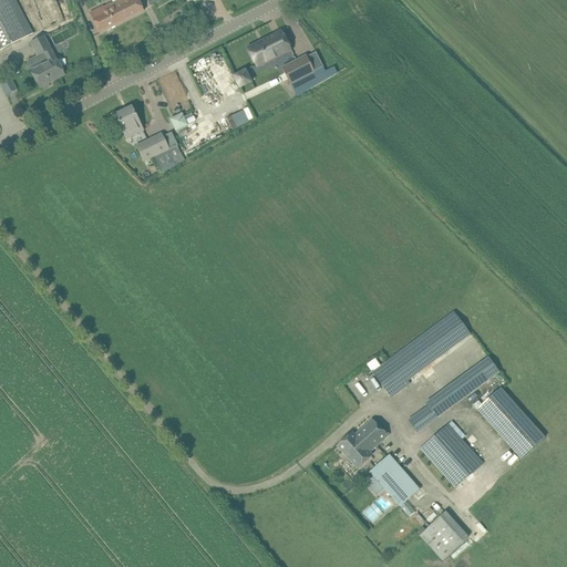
[(0,0),(0,50),(32,34),(14,0),(0,0)]
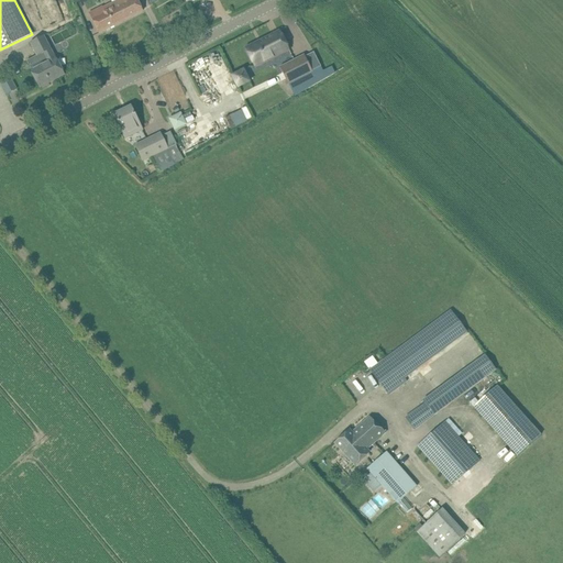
[(143,11),(138,1),(136,0),(118,0),(102,8),(102,7),(88,13),(99,33),(143,11)]
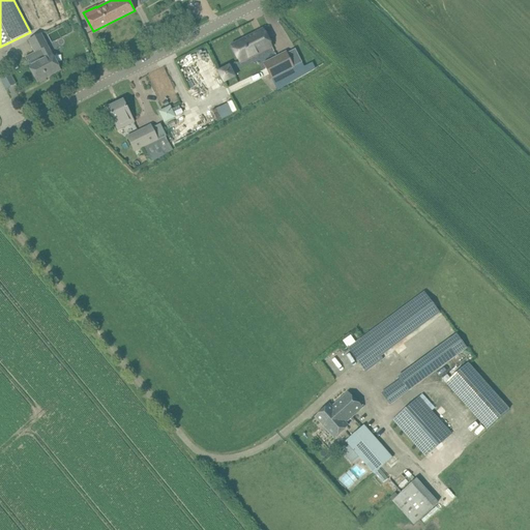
[(231,45),(240,63),(273,48),(264,29),(231,45)]
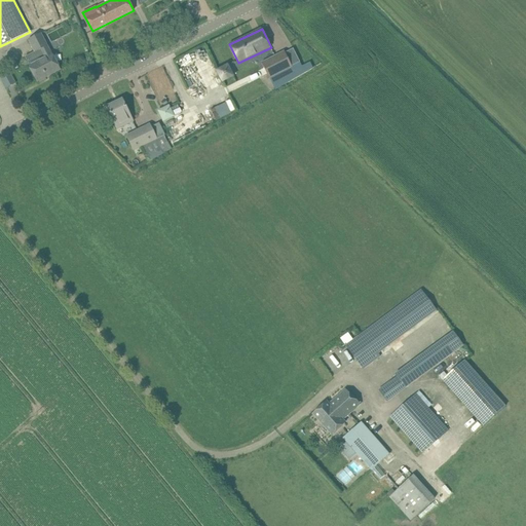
[(29,66),(32,72),(37,81),(60,70),(41,34),(30,40),(35,51),(40,49),(44,58),(29,66)]
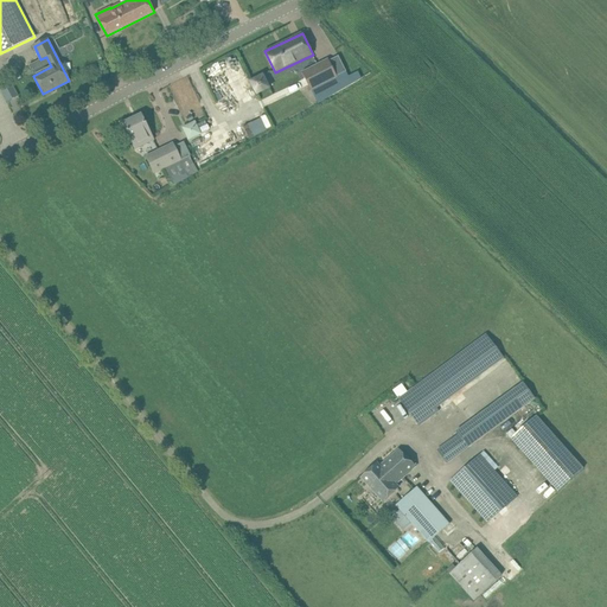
[(301,72),(310,90),(337,77),(328,59),(301,72)]
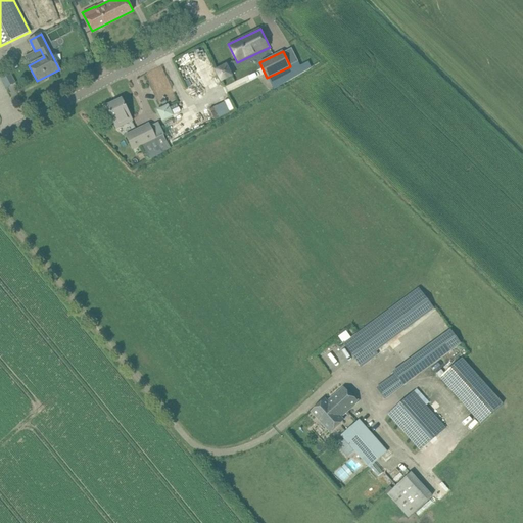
[(226,65),(216,70),(221,82),(232,76),(226,65)]
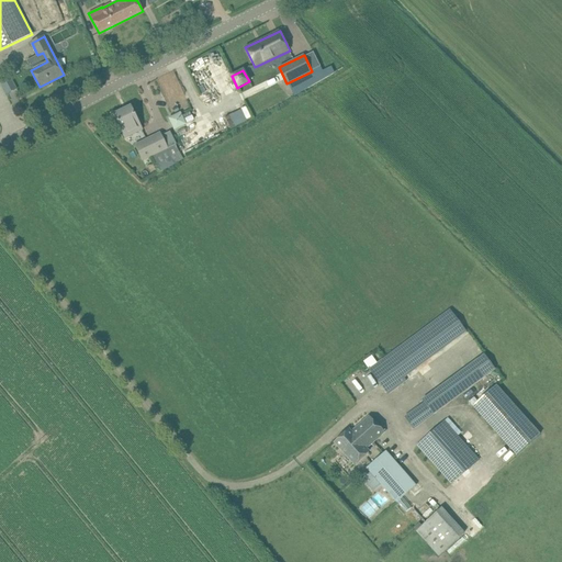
[(117,122),(119,124),(126,138),(142,131),(131,107),(123,110),(122,109),(111,113),(115,123),(117,122)]
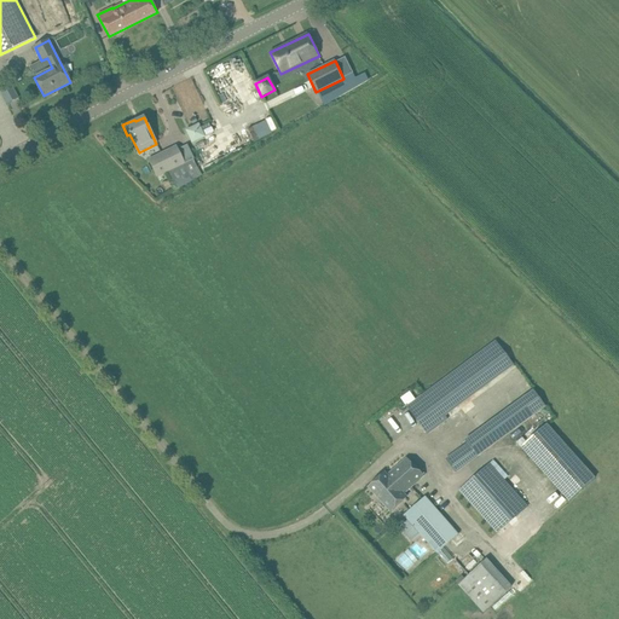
[(198,125),(186,131),(192,143),(204,137),(198,125)]
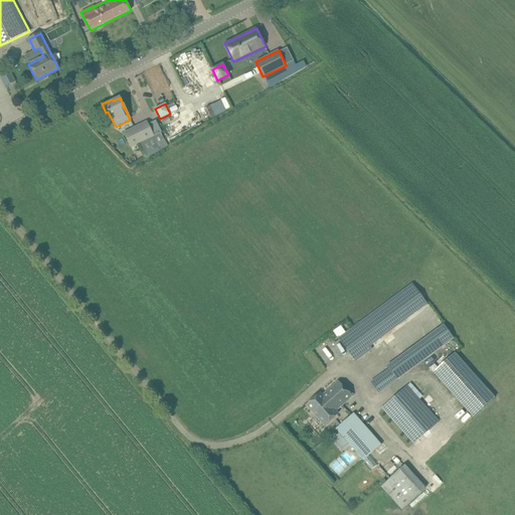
[(143,124),(124,133),(130,147),(131,148),(138,145),(145,157),(146,159),(168,146),(168,145),(160,133),(160,132),(156,134),(149,138),(144,126),(143,124)]
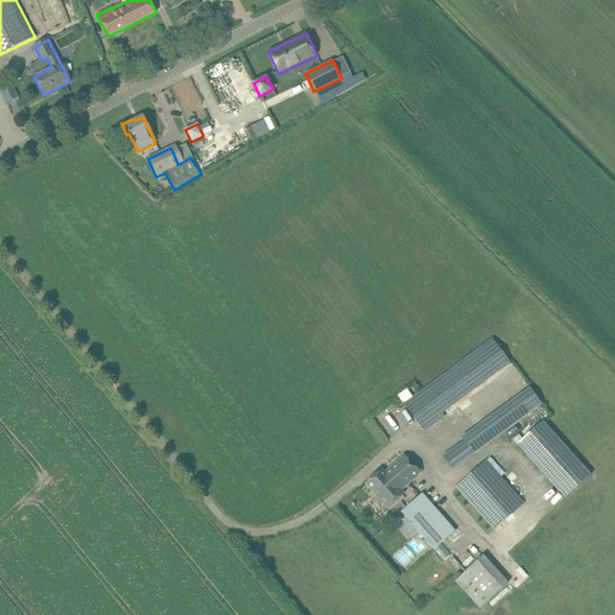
[(421,392),(404,404),(424,433),(445,417),(442,413),(511,363),(491,339),(421,392)]
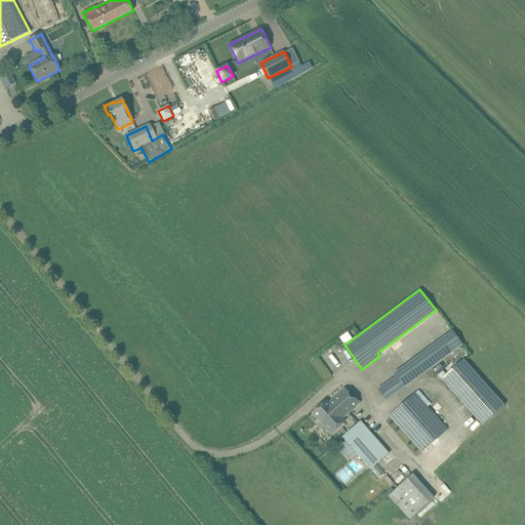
[(397,375),(378,388),(385,398),(466,348),(455,331),(394,370),(397,375)]
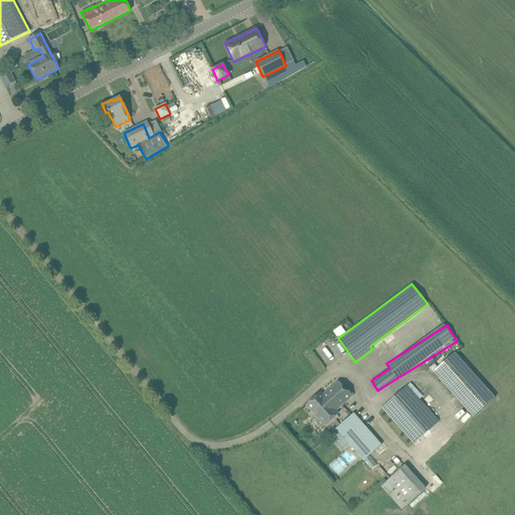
[(458,352),(435,370),(474,417),(496,398),(458,352)]
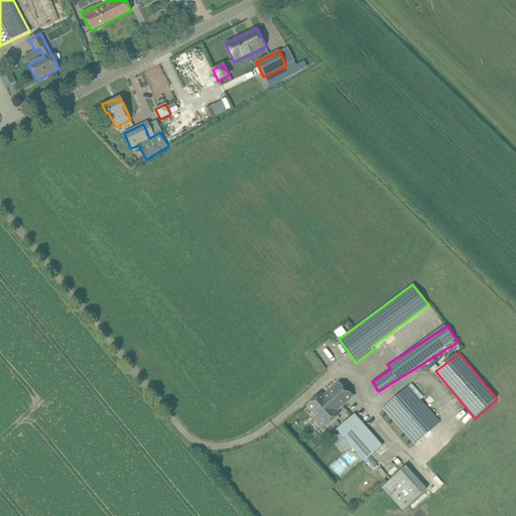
[(307,405),(326,425),(339,413),(336,410),(351,397),(339,383),(321,397),(319,394),(307,405)]
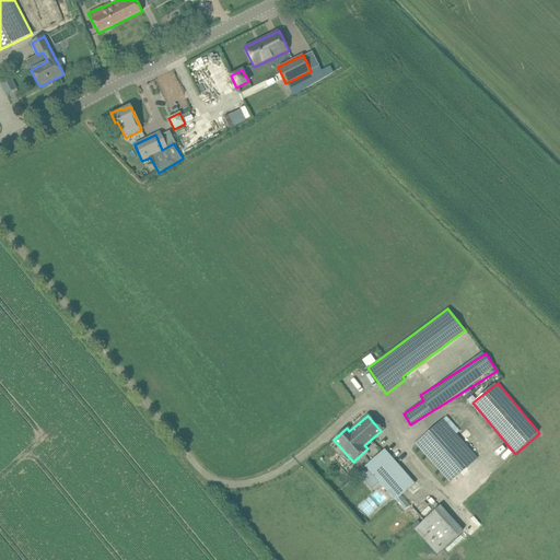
[(413,444),(450,483),(477,458),(442,419),(413,444)]
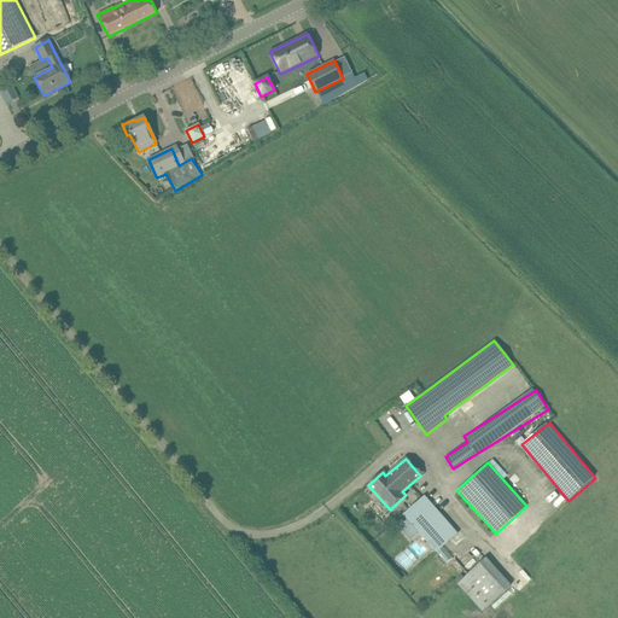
[(407,519),(400,526),(412,540),(419,534),(436,553),(442,547),(458,534),(424,496),(403,516),(407,519)]
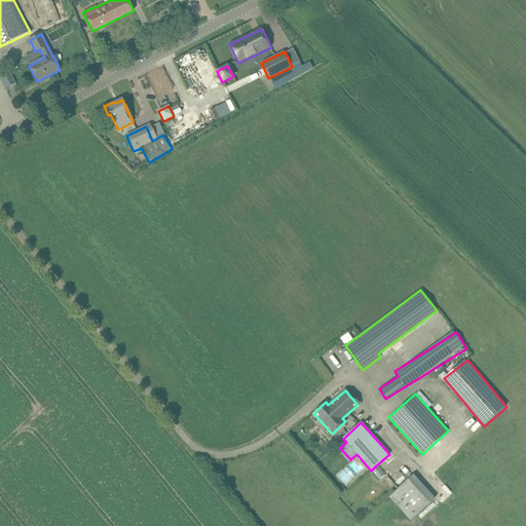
[(413,475),(388,497),(410,521),(435,499),(413,475)]
